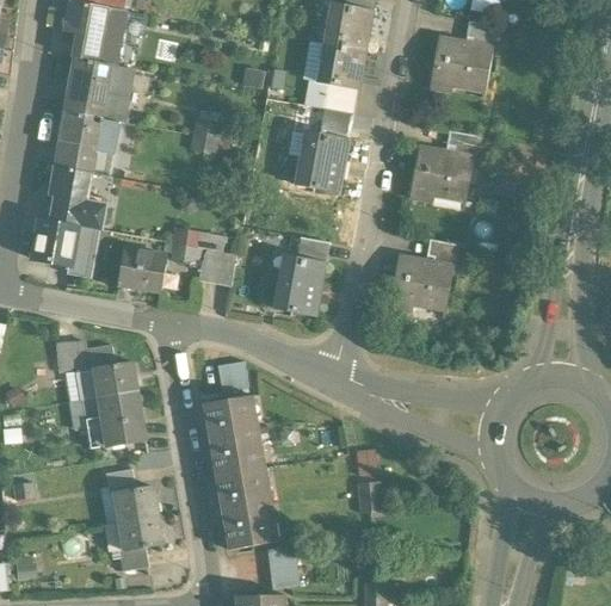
[(72,0),(71,0),(68,16),(66,16),(65,29),(67,29),(65,38),(76,41),(85,42),(86,32),(100,35),(100,38),(119,42),(125,10),(98,5),(72,0)]
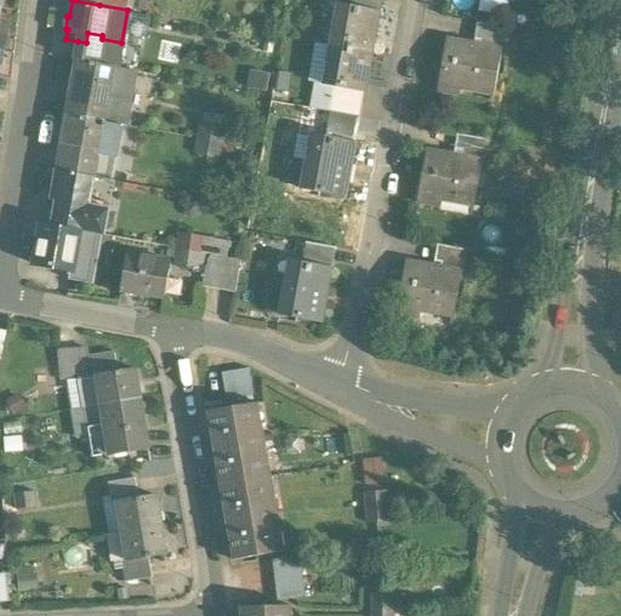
[(352,0),(351,6),(376,11),(379,11),(380,0),(352,0)]
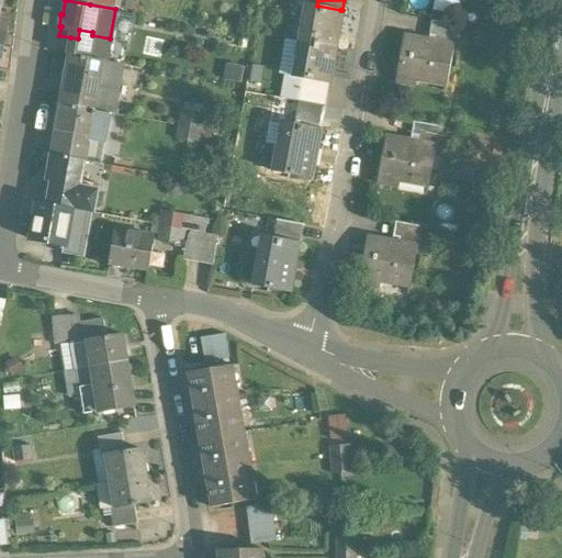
[(317,6),(303,3),(298,37),(334,44),(340,10),(317,6)]
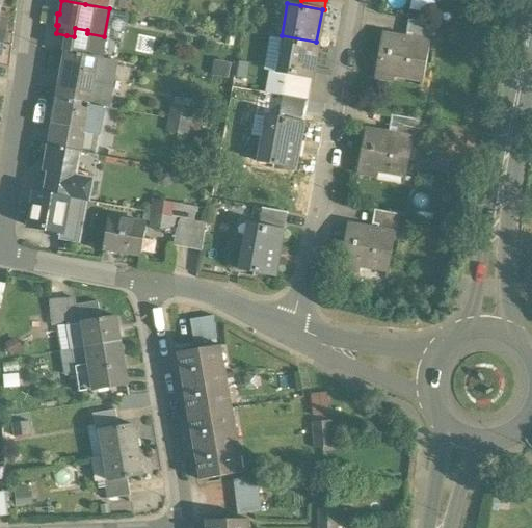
[(430,22),(406,17),(403,36),(426,41),(430,22)]
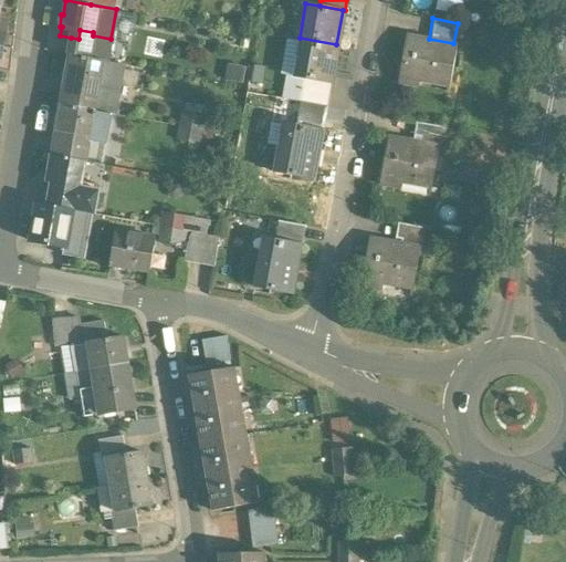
[(93,32),(80,30),(79,39),(71,38),(69,52),(70,53),(107,60),(111,39),(93,35),(93,32)]
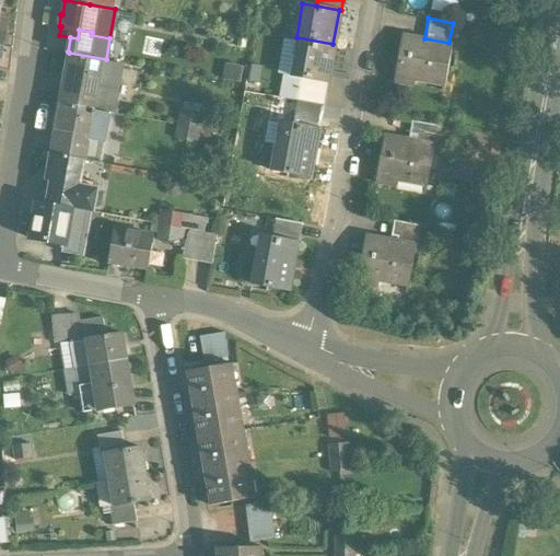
[(424,38),(400,34),(392,79),(411,83),(413,73),(444,79),(451,44),(448,43),(424,38)]
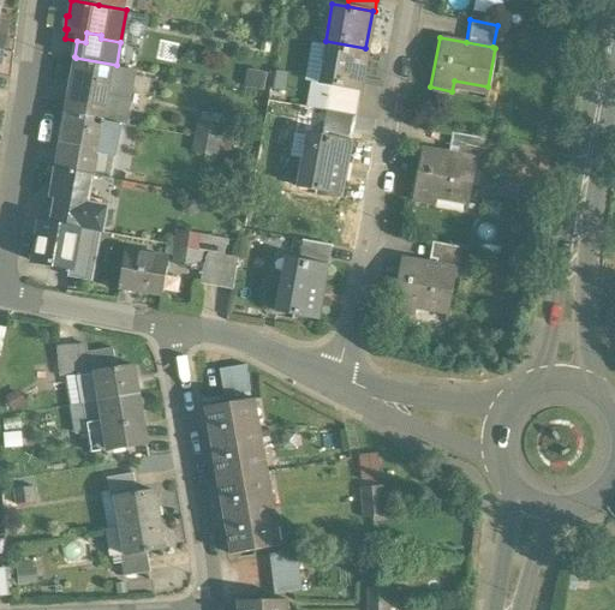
[(365,48),(326,41),(320,82),(359,88),(365,48)]
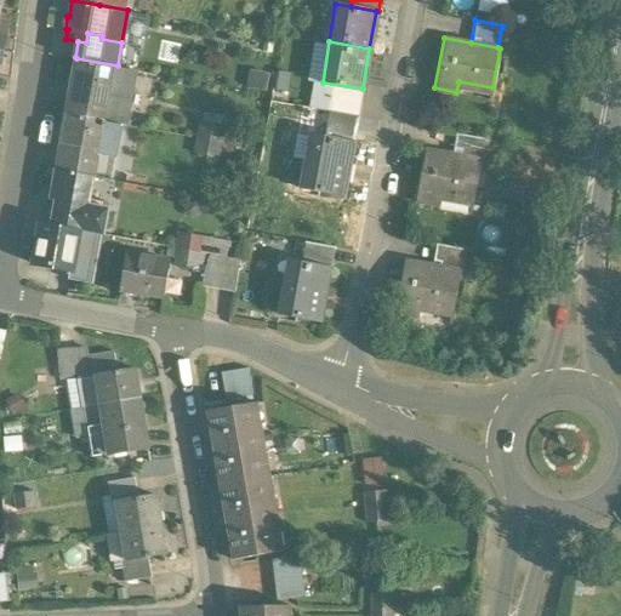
[(118,66),(77,58),(73,75),(72,75),(66,113),(102,119),(107,92),(106,92),(107,89),(130,93),(135,68),(118,66)]
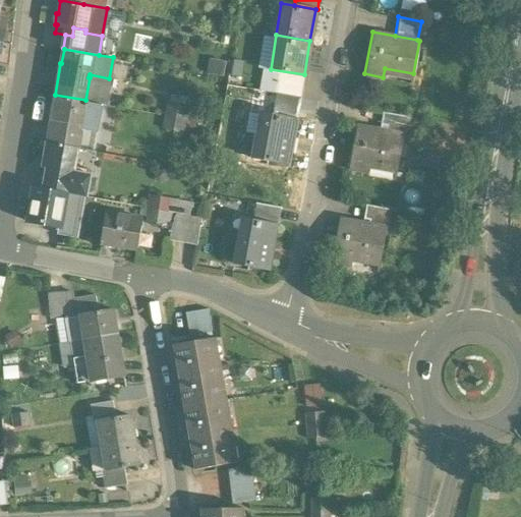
[(302,83),(304,74),(271,69),(267,68),(263,89),(277,92),(279,80),(302,83)]
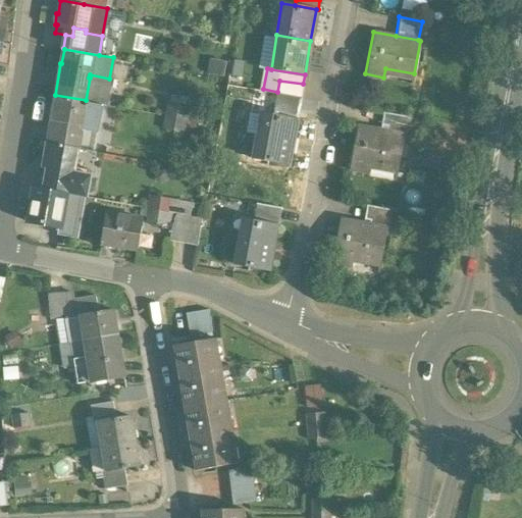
[(109,79),(90,74),(89,78),(90,78),(86,100),(102,103),(105,103),(109,79)]
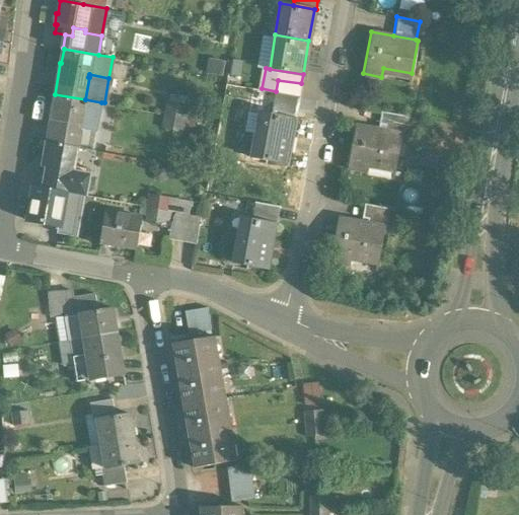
[(301,83),(278,80),(276,91),(298,95),(301,83)]
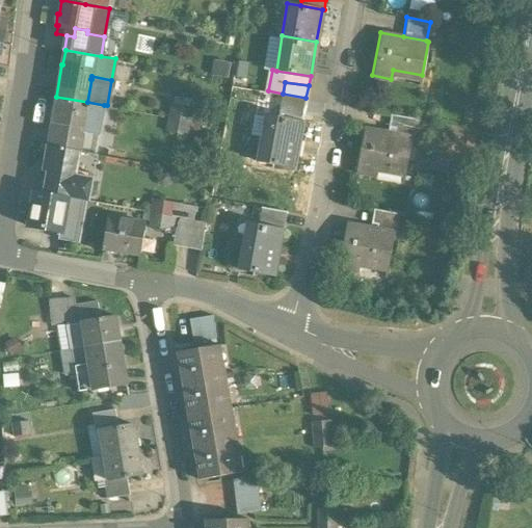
[(188,131),(196,97),(174,91),(166,127),(188,131)]
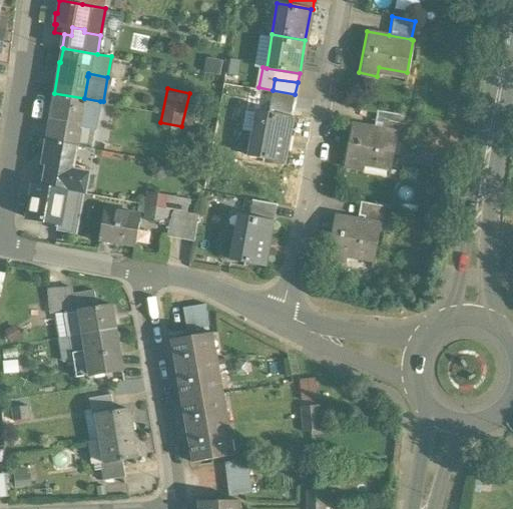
[(295,94),(273,90),(270,103),(293,108),(295,94)]
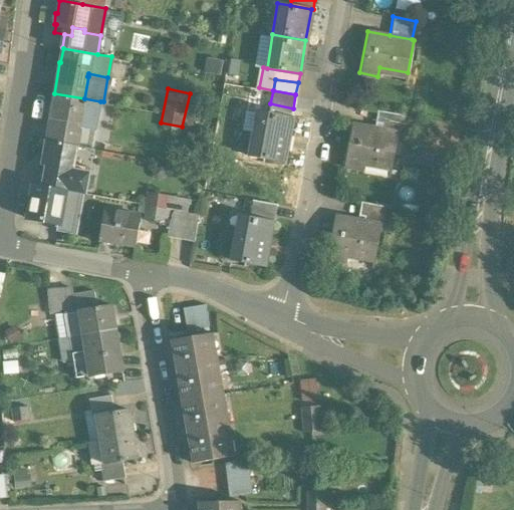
[(84,98),(54,93),(52,104),(50,107),(47,126),(87,134),(94,135),(100,101),(84,98)]
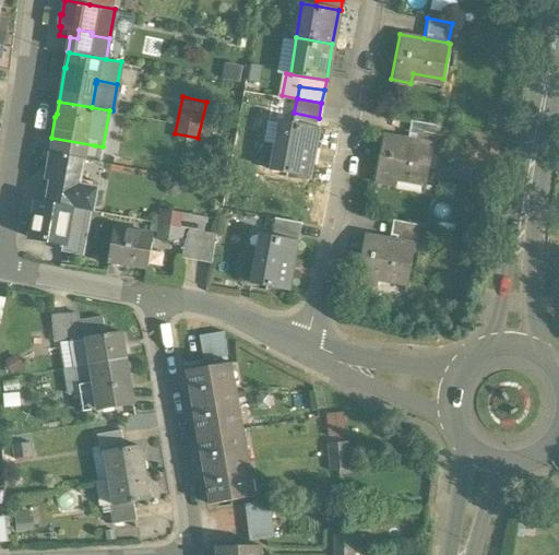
[(319,118),(294,113),(292,124),(316,128),(317,128),(319,118)]
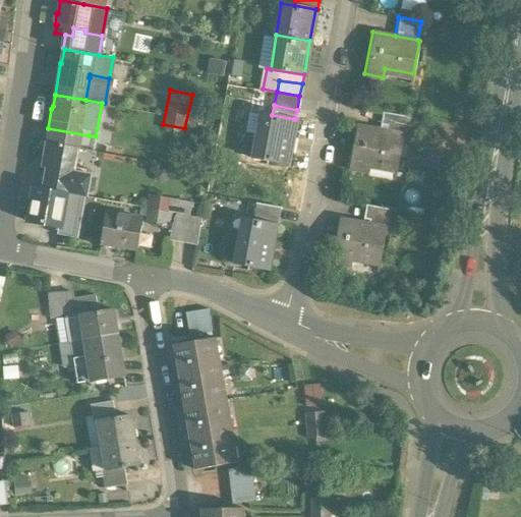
[(406,114),(382,110),(379,129),(402,133),(406,114)]
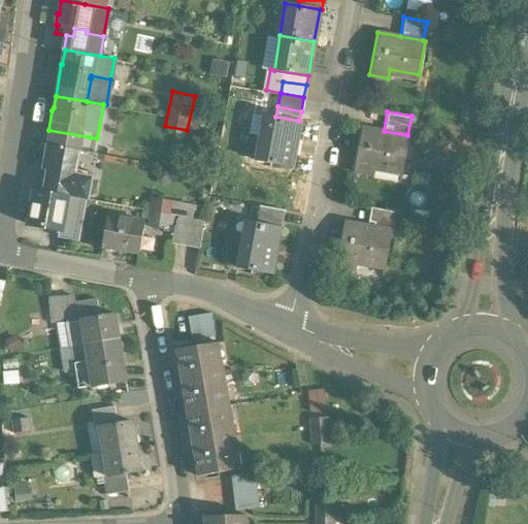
[(275,117),(264,115),(257,159),(292,165),(294,154),(293,152),(298,121),(275,117)]
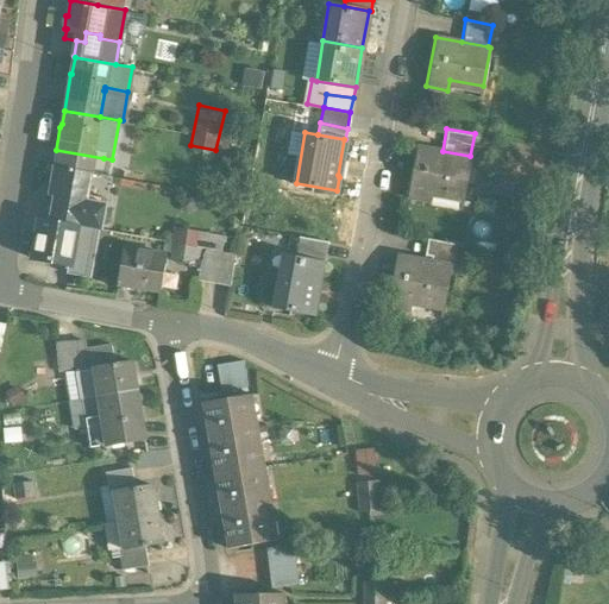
[(443,151),(416,146),(407,195),(428,200),(431,189),(463,195),(470,156),(443,151)]
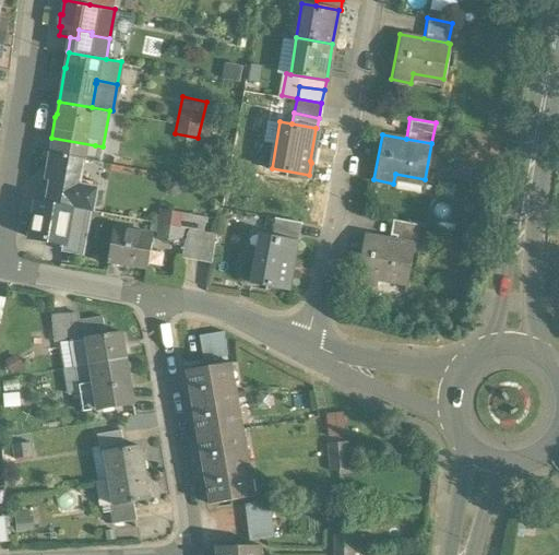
[(95,145),(51,138),(49,151),(50,151),(82,156),(93,158),(95,145)]
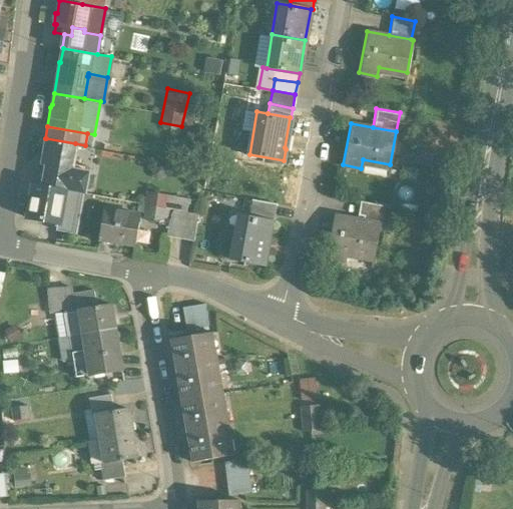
[(75,143),(46,138),(42,162),(45,163),(41,184),(61,187),(85,192),(90,166),(72,162),(75,143)]
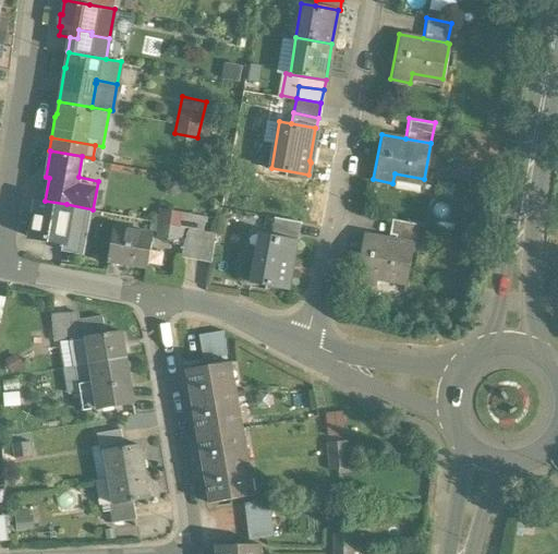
[(45,201),(36,199),(33,219),(33,220),(31,235),(63,240),(61,249),(82,253),(85,236),(64,232),(68,214),(64,213),(67,204),(45,201)]
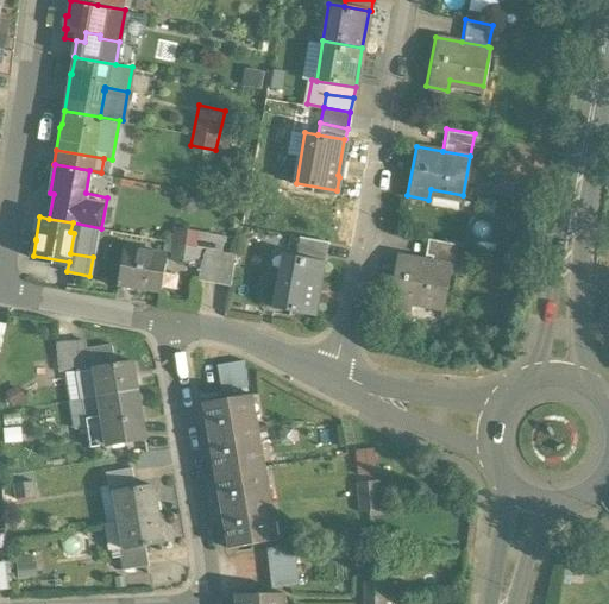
[(198,230),(179,226),(175,241),(195,245),(198,230)]
